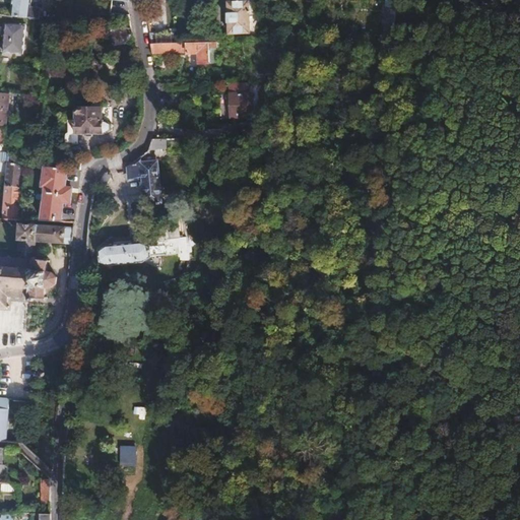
[(27,19),(29,0),(11,0),(9,17),(27,19)]
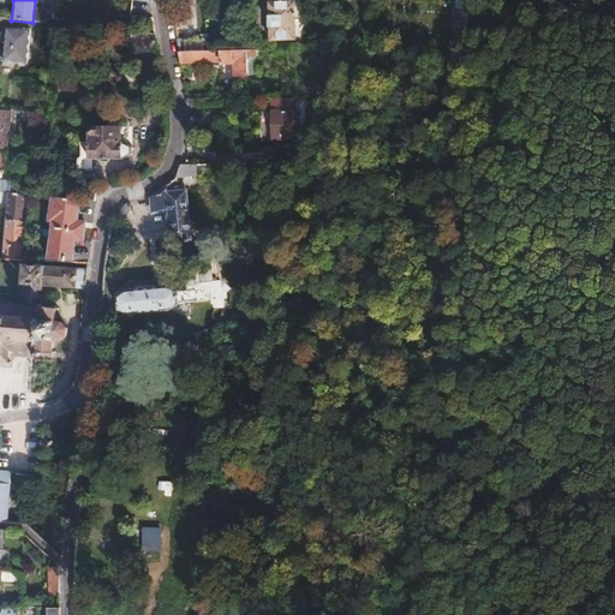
[(466,16),(466,0),(454,0),(452,42),(463,42),(466,16)]
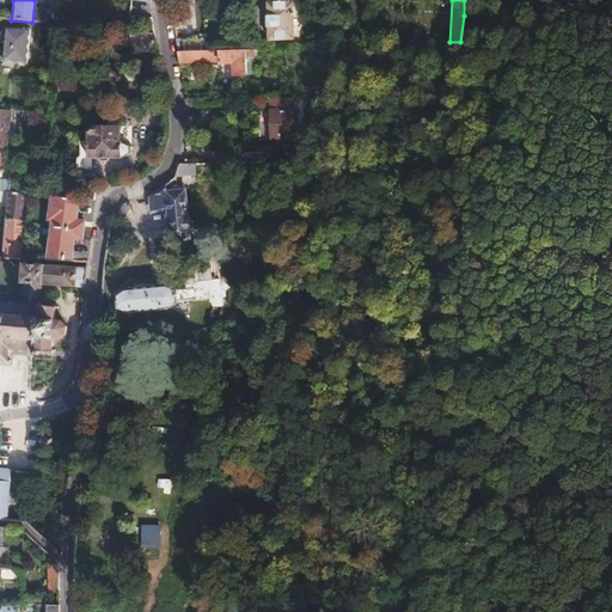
[(265,1),(265,40),(291,38),(289,1),(265,1)]
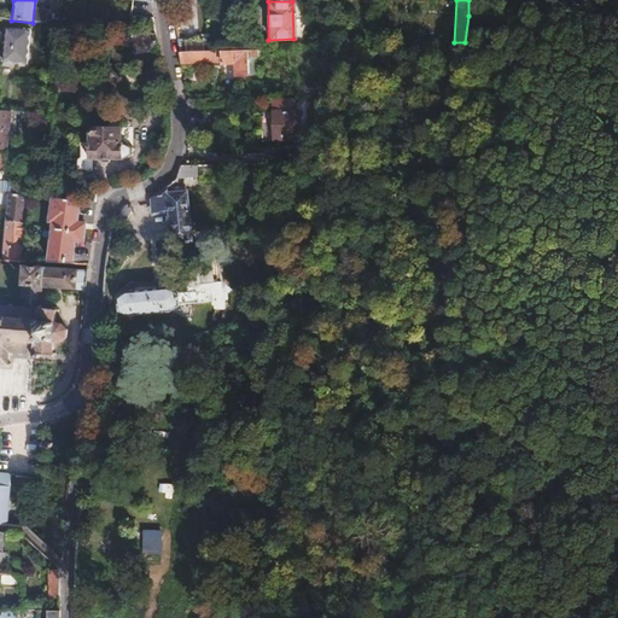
[(23,64),(27,30),(5,28),(0,62),(23,64)]
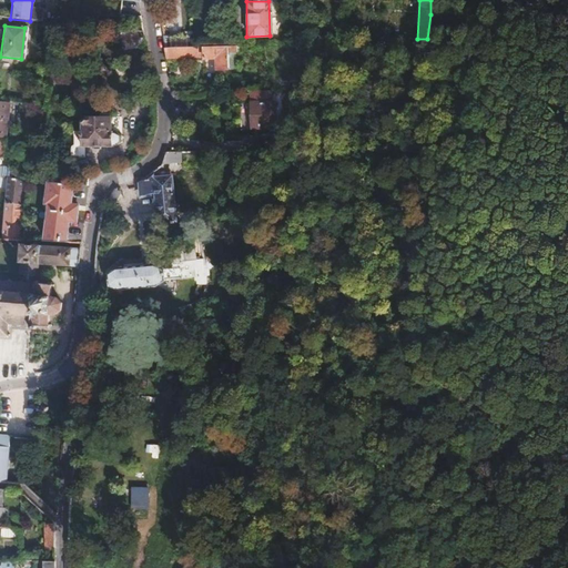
[(145,56),(143,46),(141,32),(124,30),(122,53),(134,54),(145,56)]
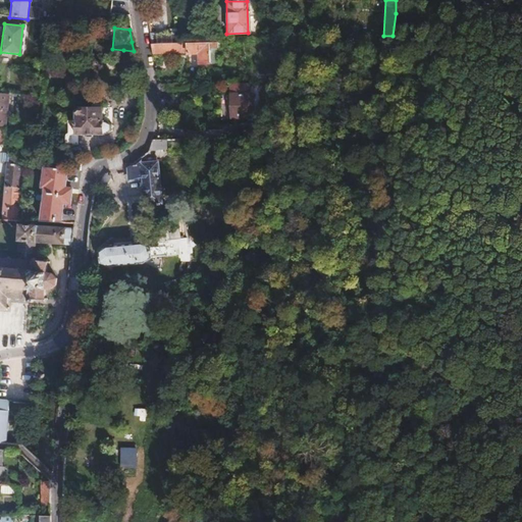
[(184,42),(184,32),(149,33),(150,43),(175,43),(184,42)]
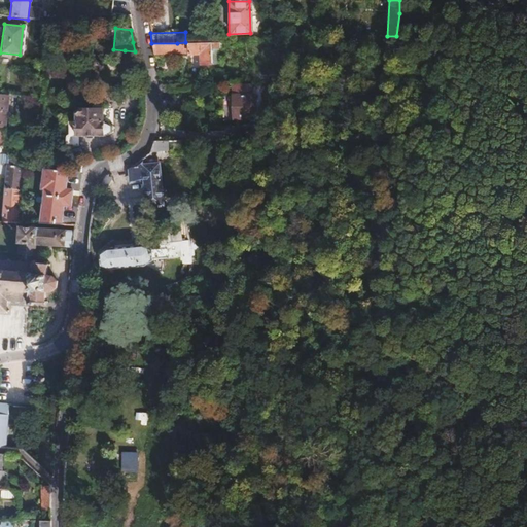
[(217,48),(217,41),(215,41),(185,42),(177,43),(151,43),(153,54),(186,53),(186,55),(198,55),(199,57),(199,64),(210,64),(209,48),(216,48),(217,48)]
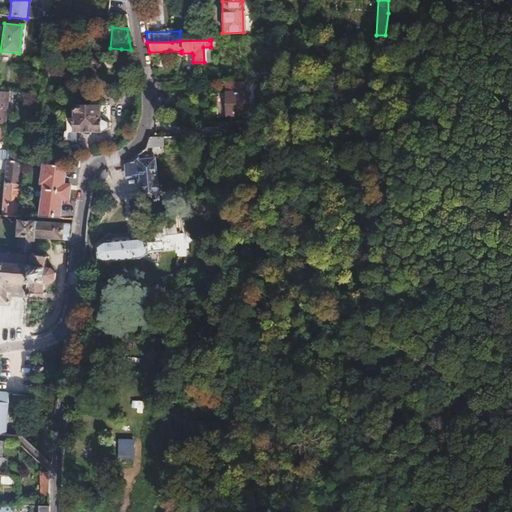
[(301,86),(301,72),(292,73),(292,86),(301,86)]
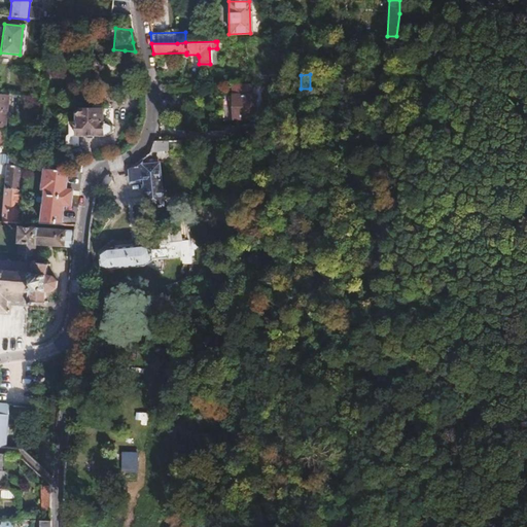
[(252,118),(251,95),(245,95),(245,92),(247,92),(247,89),(255,89),(255,83),(252,83),(252,82),(247,82),(246,84),(230,85),(231,119),(252,118)]
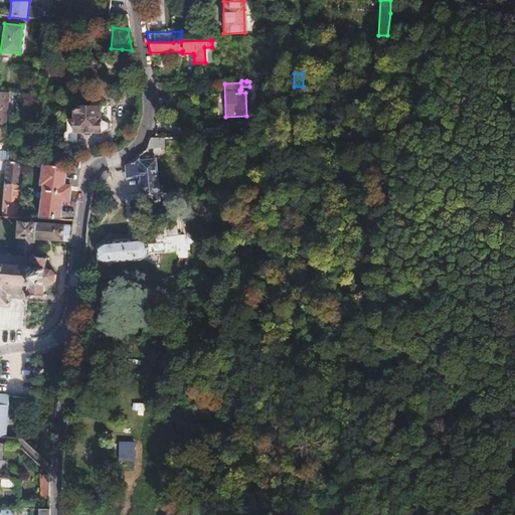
[(114,126),(109,123),(106,123),(106,110),(105,110),(105,109),(104,108),(104,106),(102,105),(98,105),(95,108),(95,110),(79,110),(79,120),(77,122),(77,135),(106,136),(106,135),(114,134),(114,126)]
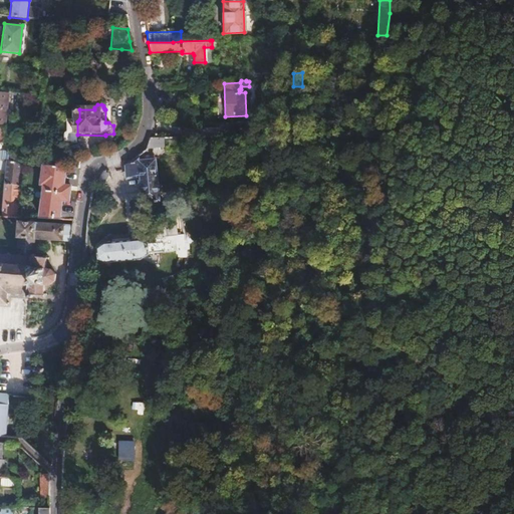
[(192,145),(192,137),(189,137),(165,138),(165,146),(192,145)]
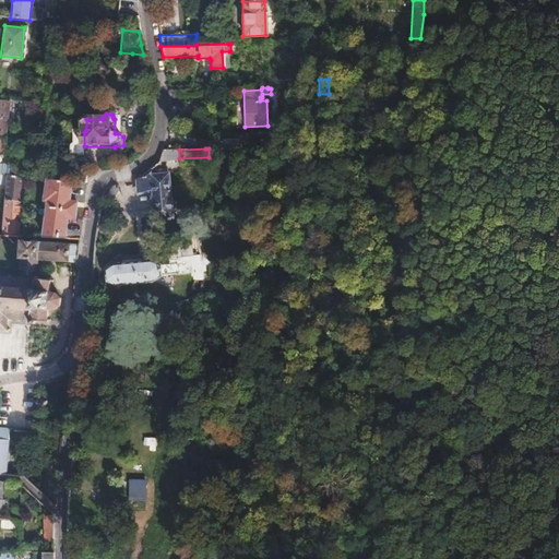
[(171,161),(171,150),(167,150),(163,150),(158,161),(171,161)]
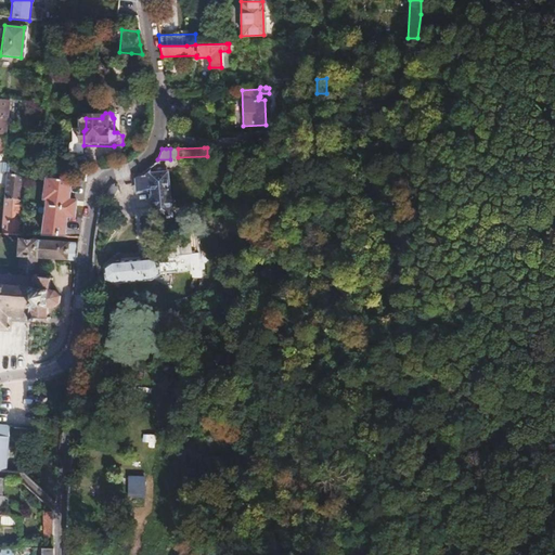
[(202,158),(179,159),(179,168),(202,167),(202,158)]
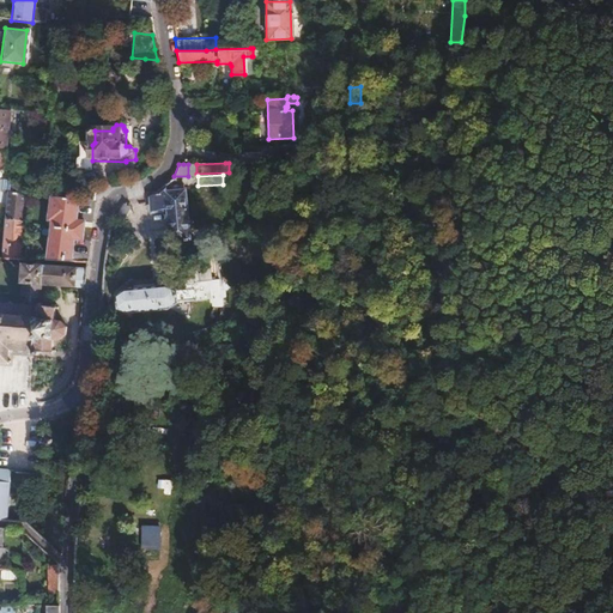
[(188,237),(184,189),(168,192),(152,194),(150,196),(151,210),(168,208),(171,238),(188,237)]
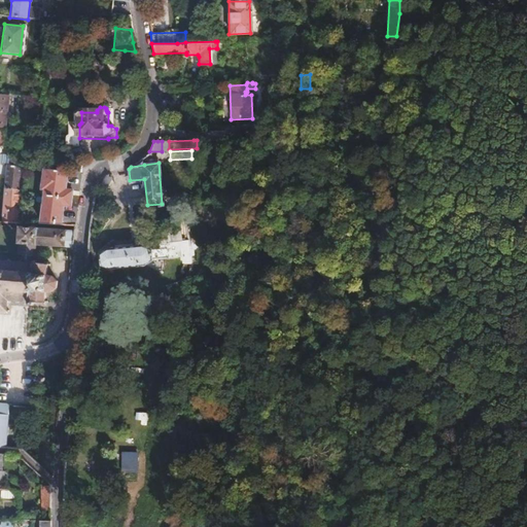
[(19,192),(22,167),(4,165),(2,191),(19,192)]
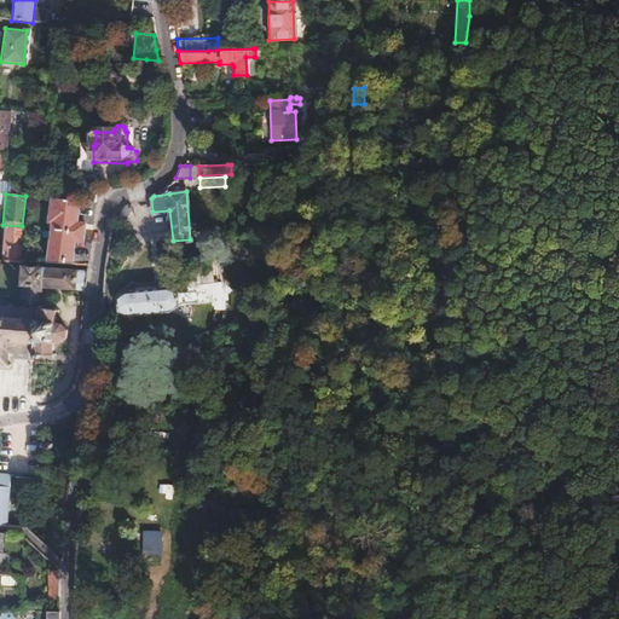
[(75,224),(77,202),(55,200),(50,198),(42,262),(70,264),(73,241),(81,242),(84,225),(75,224)]
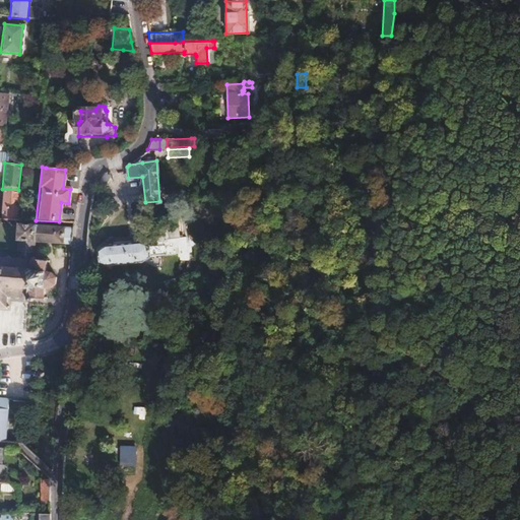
[(0,218),(14,220),(18,190),(2,189),(0,206),(0,218)]
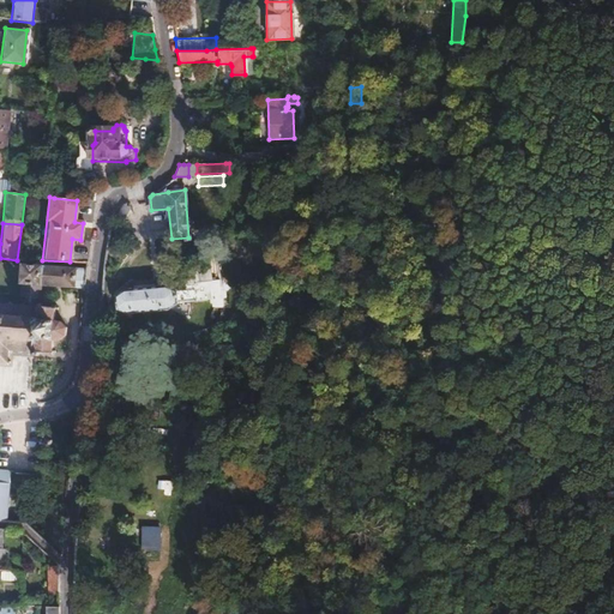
[(82,288),(84,269),(22,265),(19,295),(24,296),(36,296),(37,284),(82,288)]
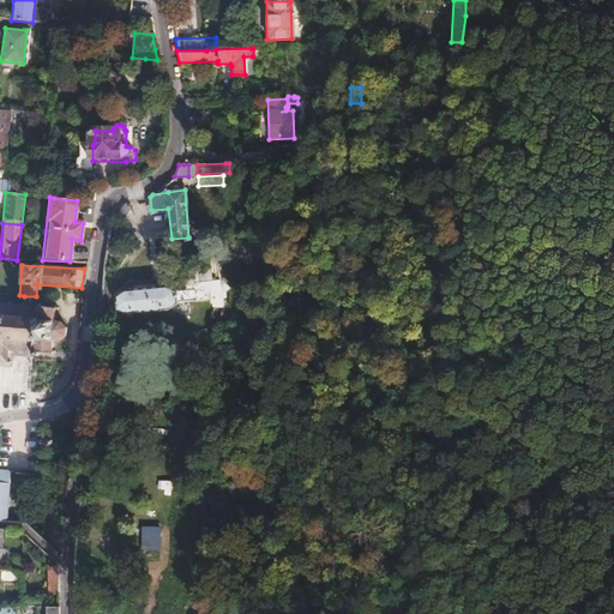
[(198,278),(197,266),(185,268),(186,283),(204,282),(204,278),(198,278)]
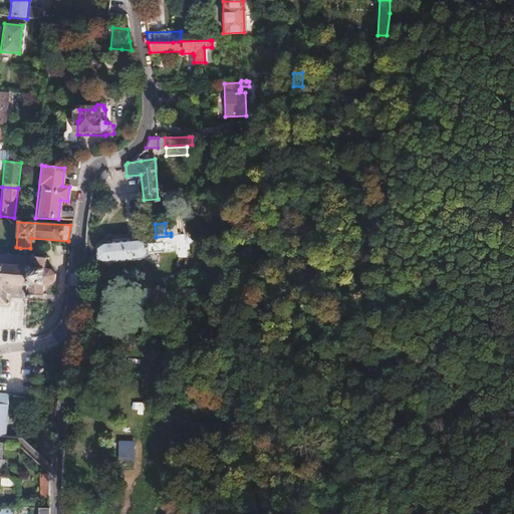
[(162,252),(161,242),(149,244),(141,239),(106,242),(98,247),(99,258),(105,261),(110,262),(140,259),(147,254),(162,252)]
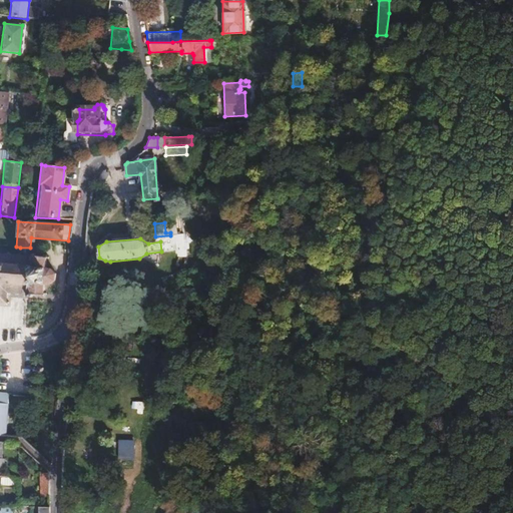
[(44,268),(45,257),(30,255),(30,247),(20,247),(19,255),(0,253),(0,305),(5,306),(6,294),(42,296),(43,285),(48,285),(53,282),(53,273),(49,269),(44,268)]
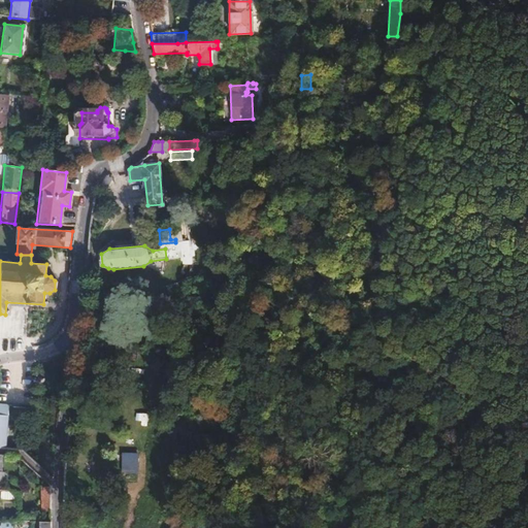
[(123,452),(122,473),(139,473),(139,452),(123,452)]
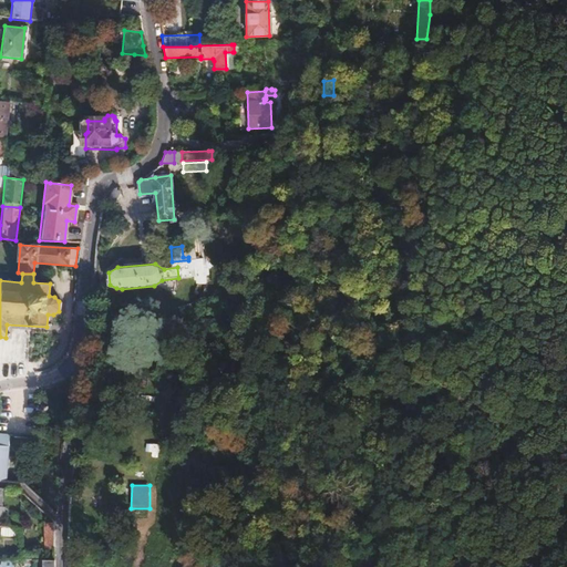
[(44,522),(45,548),(53,548),(53,522),(44,522)]
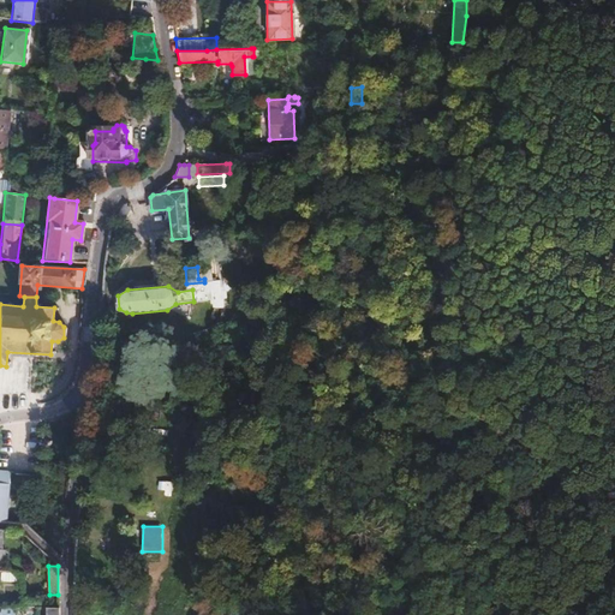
[(0,581),(22,584),(22,573),(0,571),(0,581)]
